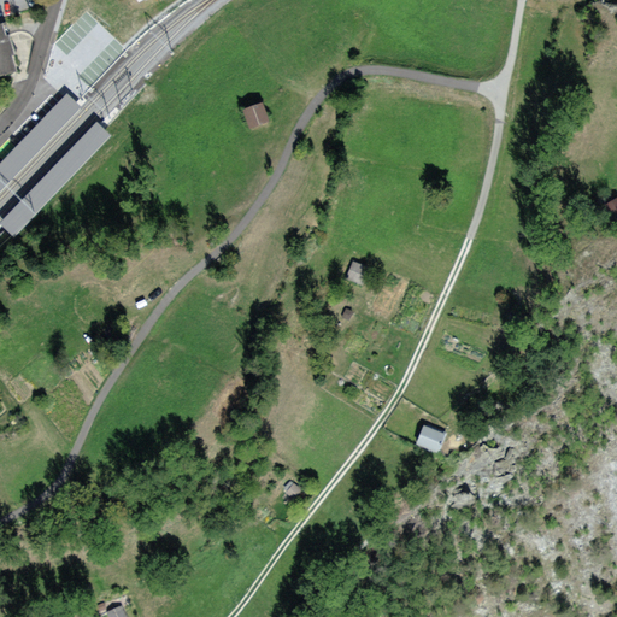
[(0,75),(18,71),(4,22),(0,22),(0,75)]
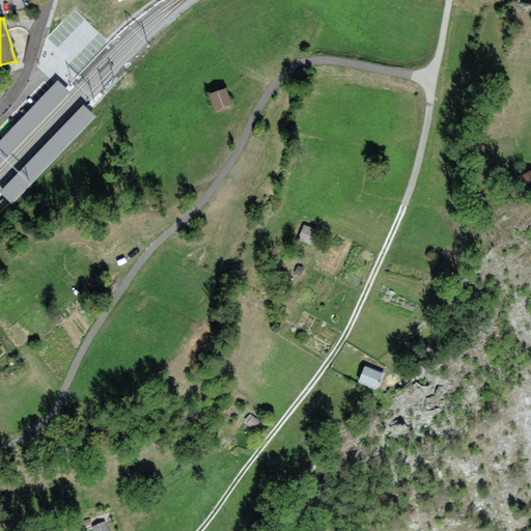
[(0,165),(70,93),(57,82),(0,140),(0,165)]
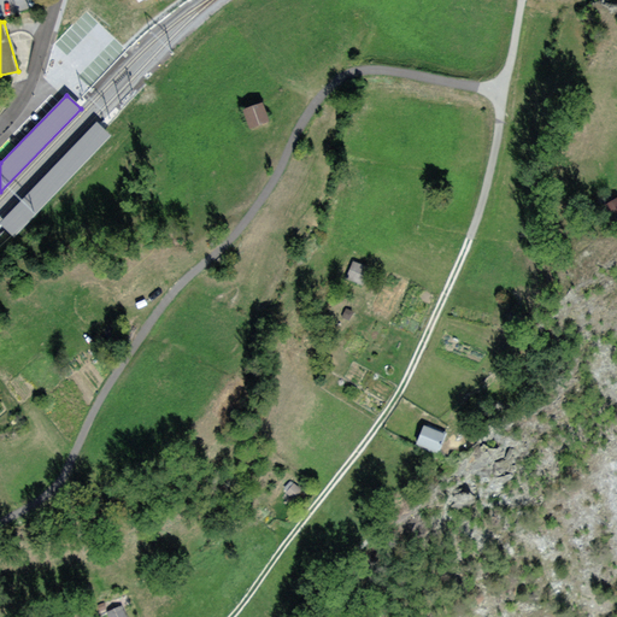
[(263,103),(242,110),(248,129),(269,122),(263,103)]
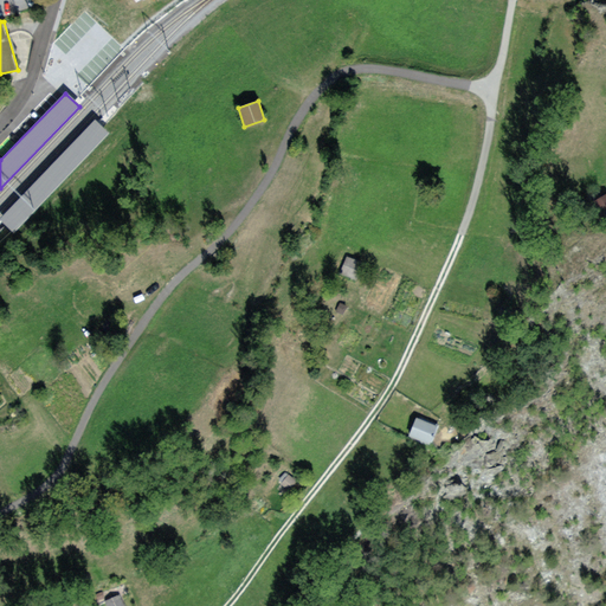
[(0,220),(13,233),(109,134),(95,121),(0,219),(0,220)]
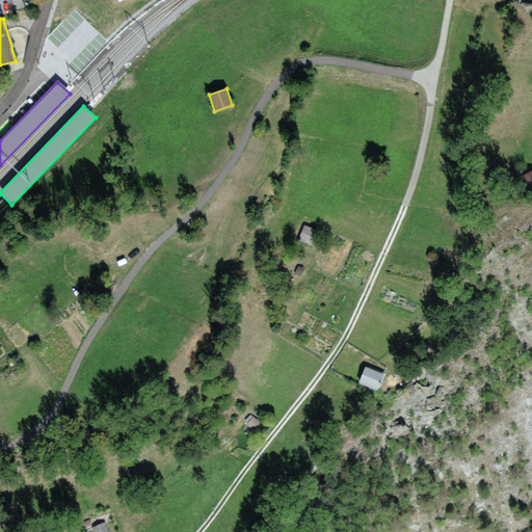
[(531,170),(523,177),(530,189),(531,188),(531,170)]
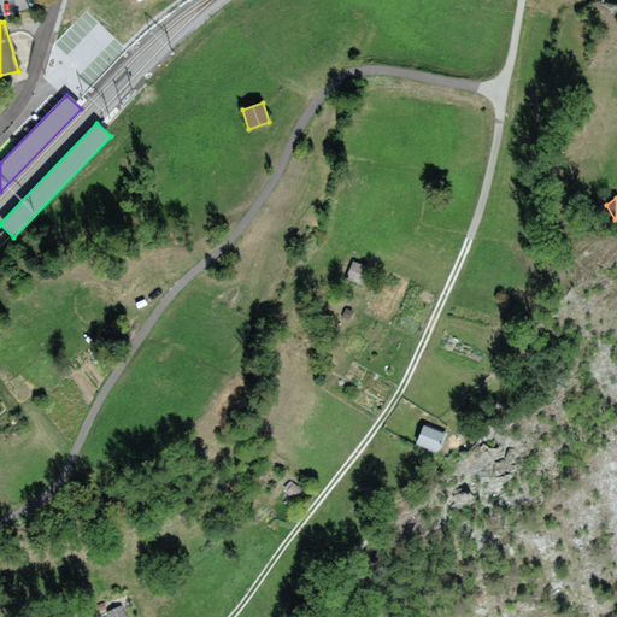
[(377,266),(358,258),(350,280),(369,287),(377,266)]
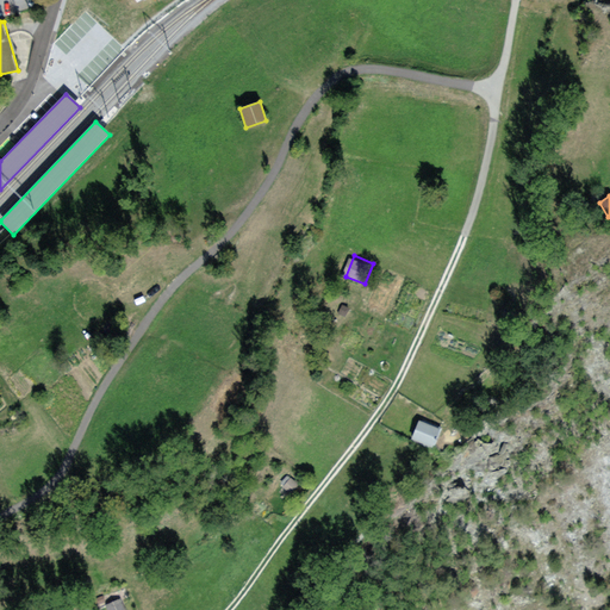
[(441,429),(418,422),(412,440),(435,447),(441,429)]
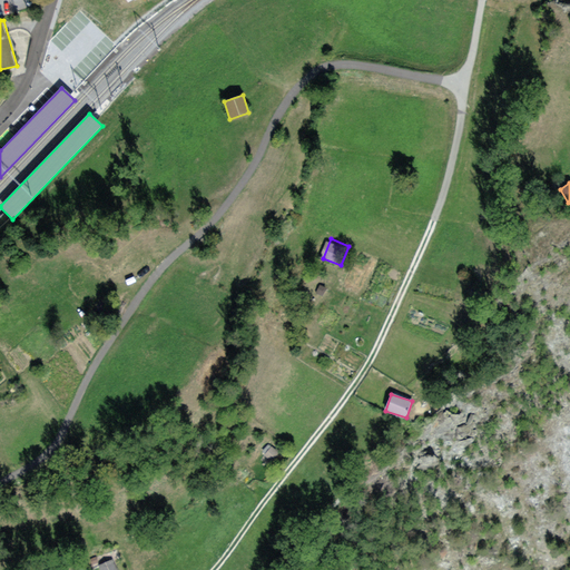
[(269,444),(262,457),(274,463),(282,452),(269,444)]
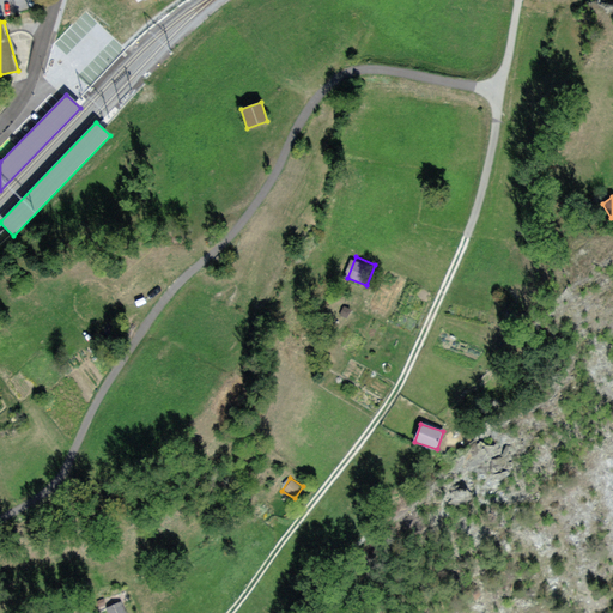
[(126,612),(121,602),(105,611),(107,612),(126,612)]
